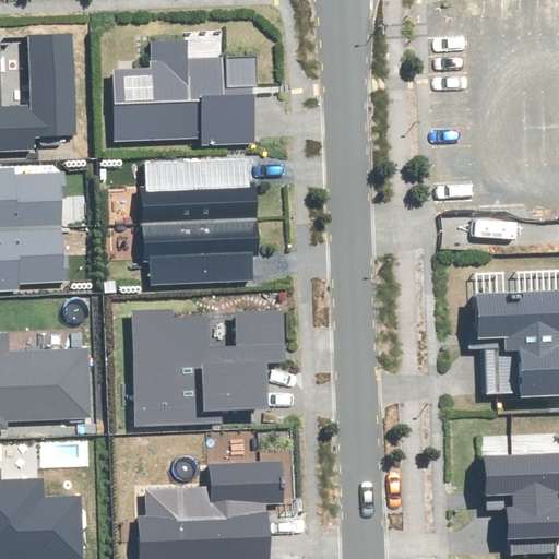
[(0,150),(33,149),(33,135),(78,133),(72,36),(30,37),(33,108),(1,109),(0,95),(0,150)]
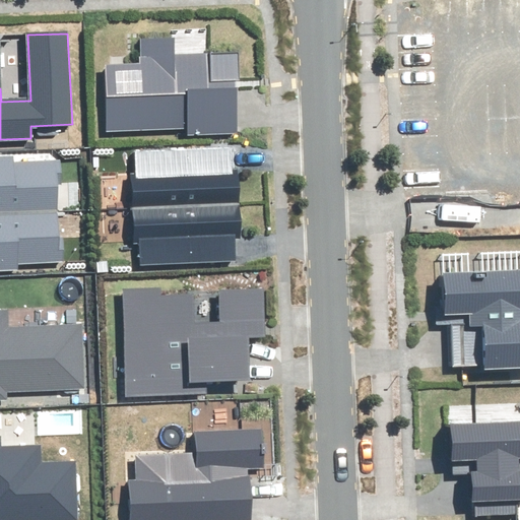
[(105,66),(107,131),(189,128),(189,134),(237,132),(234,54),(174,56),(173,38),(142,39),(143,65),(105,66)]
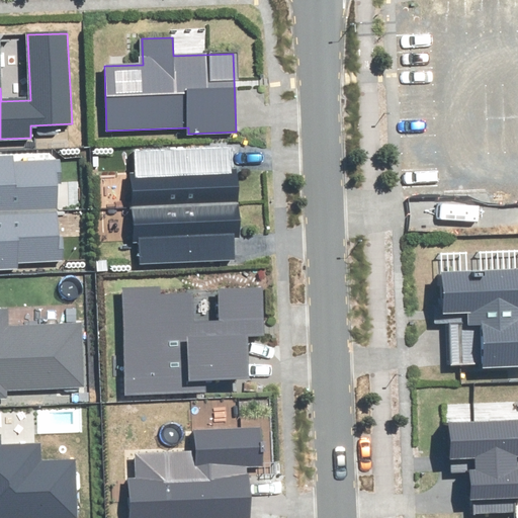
[(132,207),(238,203),(235,146),(135,151),(136,174),(131,174),(132,207)]
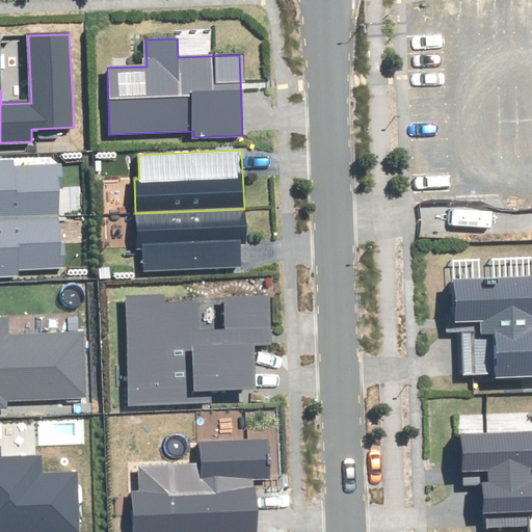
[(0,217),(58,215),(56,166),(14,168),(12,161),(0,161),(0,217)]
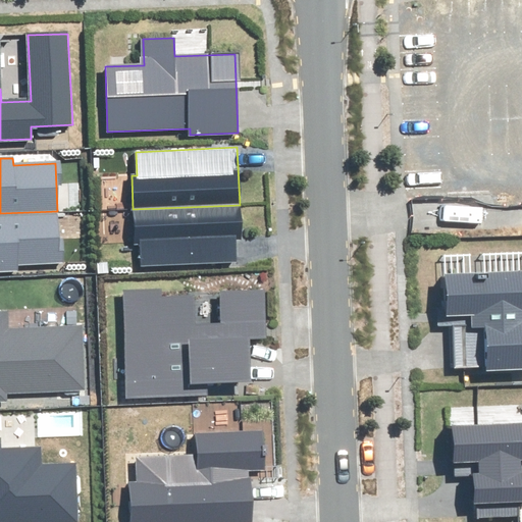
[(240,205),(133,209),(135,245),(141,245),(142,266),(237,262),(235,237),(241,236),(240,205)]
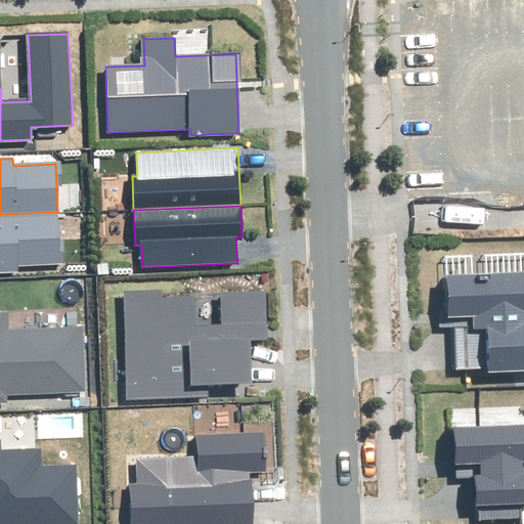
[(57,212),(0,214),(0,271),(18,271),(17,263),(60,262),(57,212)]
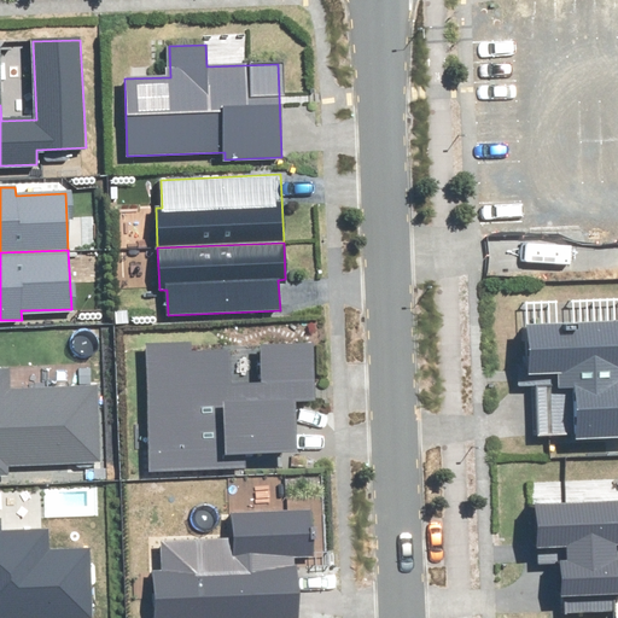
[(617,321),(528,327),(529,356),(518,356),(520,386),(531,386),(534,435),(576,432),(576,437),(617,435),(617,321)]
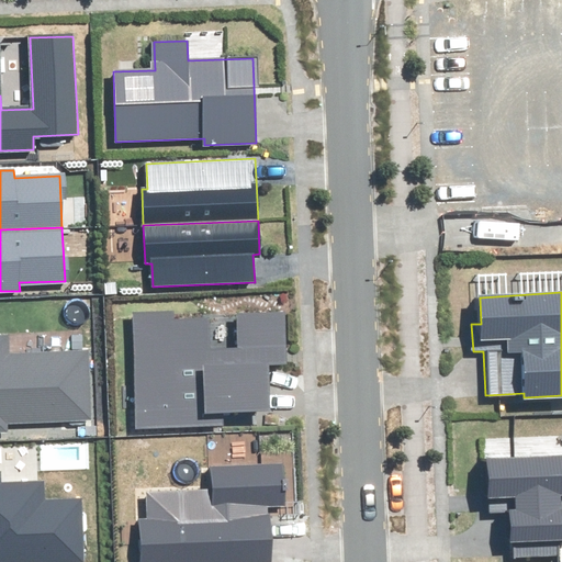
[(209,312),(131,315),(136,430),(225,426),(224,413),(270,411),(268,364),(285,363),(283,313),(238,315),(240,348),(211,349),(209,312)]
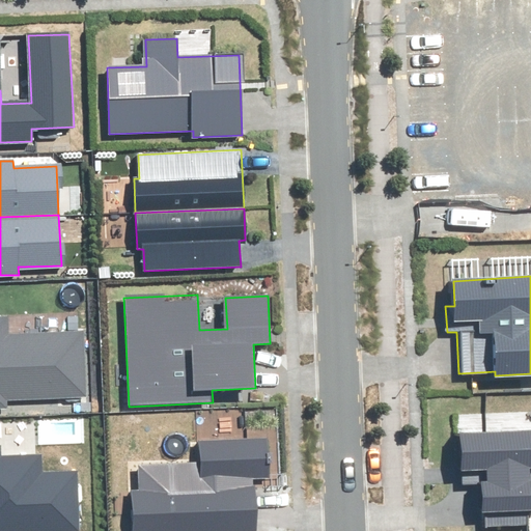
[(530,429),(459,434),(463,483),(484,482),(486,527),(525,525),(524,509),(530,508),(530,429)]
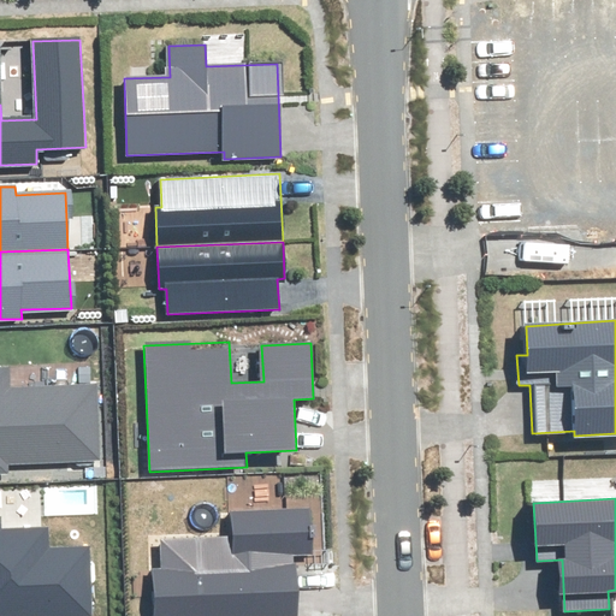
[(153,570),(155,615),(295,615),(292,557),(307,556),(304,511),(231,515),(232,537),(164,540),(165,570),(153,570)]
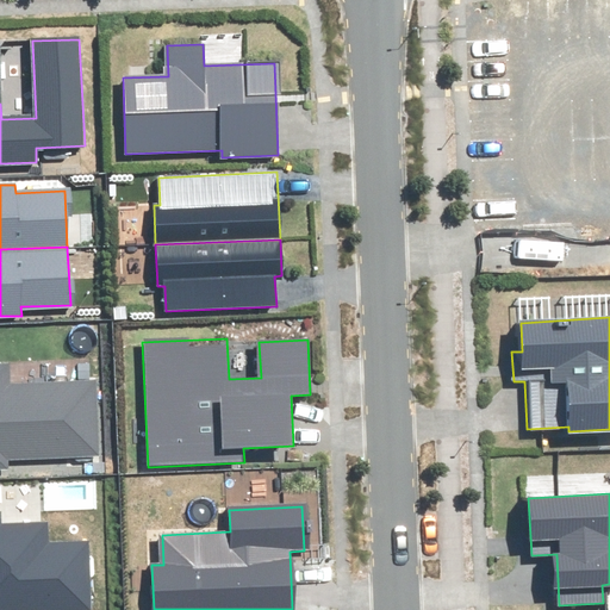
[(0,609),(76,609),(89,609),(87,541),(49,543),(48,524),(0,527),(0,609)]
